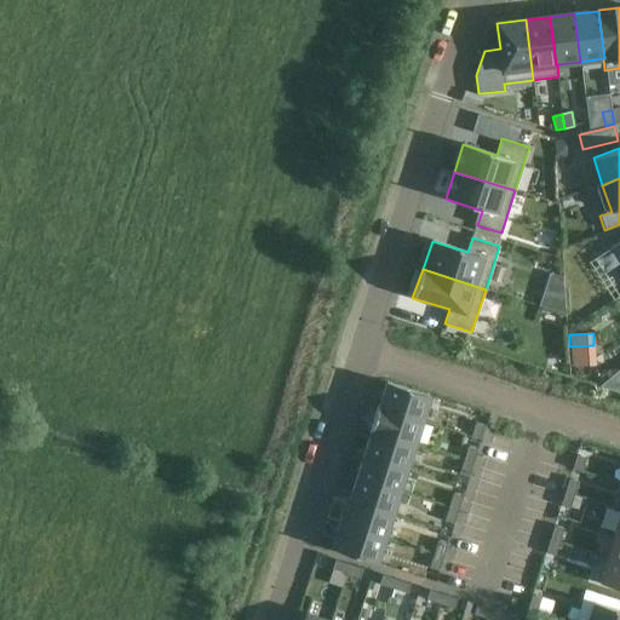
[(619,368),(598,386),(619,392),(619,368)]
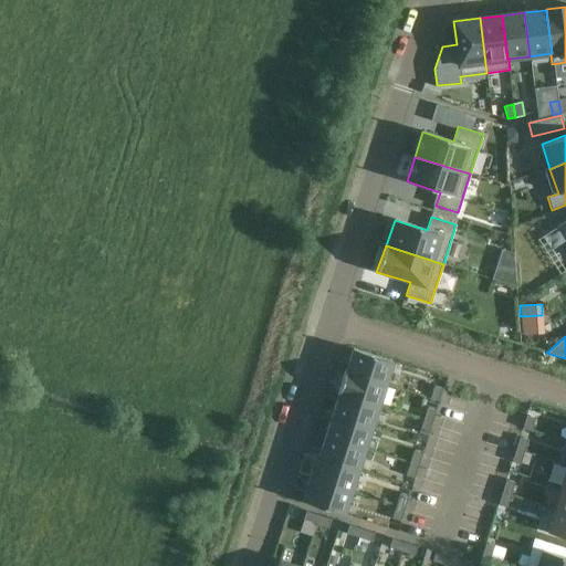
[(386,385),(394,362),(353,349),(346,370),(345,371),(386,385)]
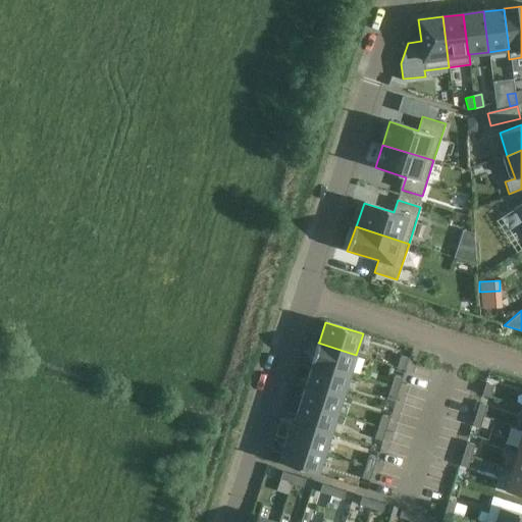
[(350,374),(356,355),(318,343),(319,342),(318,342),(311,363),(312,363),(312,362),(350,374)]
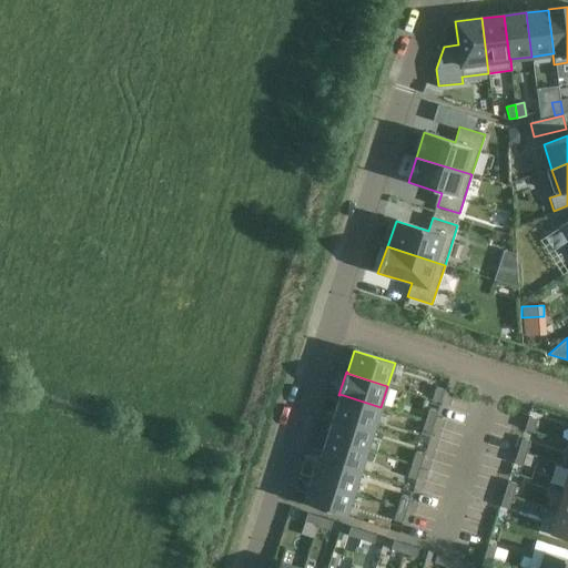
[(440,403),(444,389),(436,387),(432,401),(440,403)]
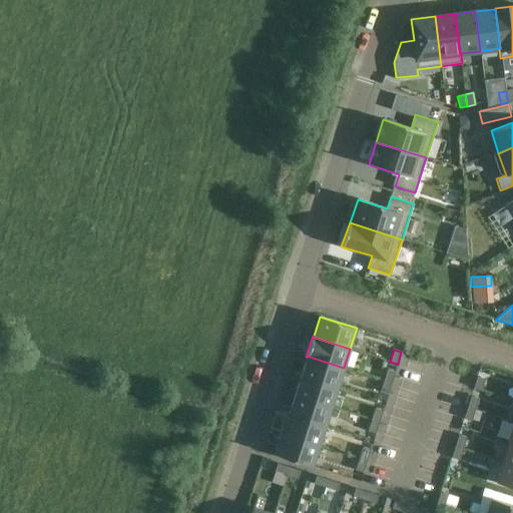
[(338,388),(344,368),(307,356),(307,357),(301,376),(338,388)]
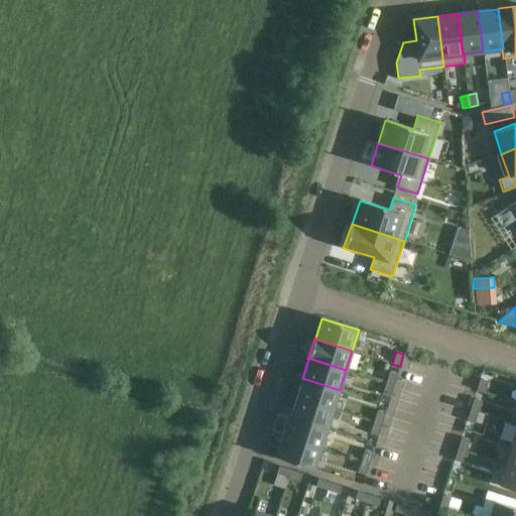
[(393,385),(397,374),(389,371),(386,383),(393,385)]
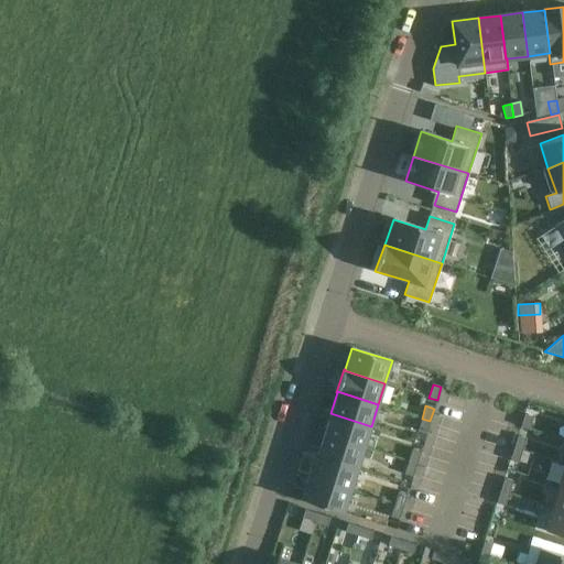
[(364,447),(371,426),(331,413),(324,434),(364,447)]
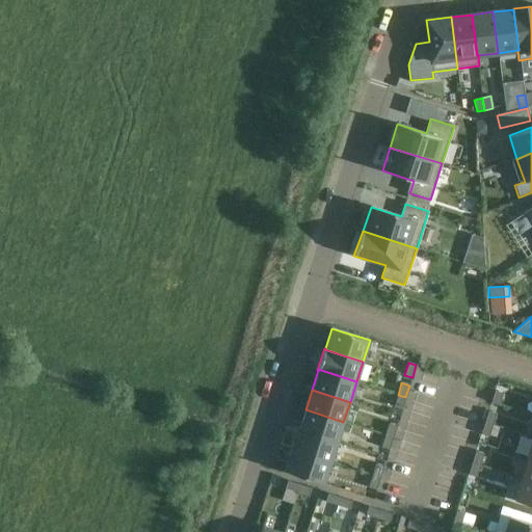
[(499,405),(503,393),(495,391),(490,402),(499,405)]
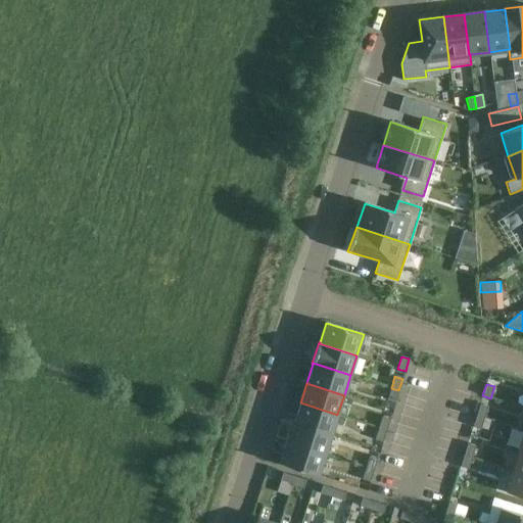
[(395,402),(398,390),(391,388),(387,399),(395,402)]
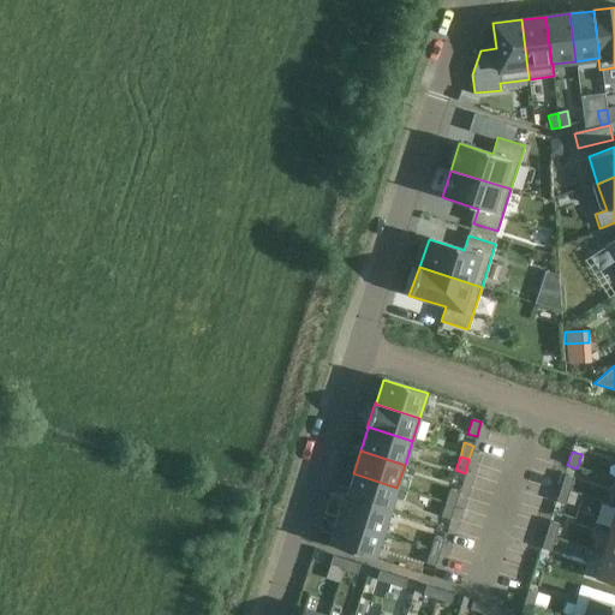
[(389,511),(396,488),(353,473),(346,496),(346,497),(389,511)]
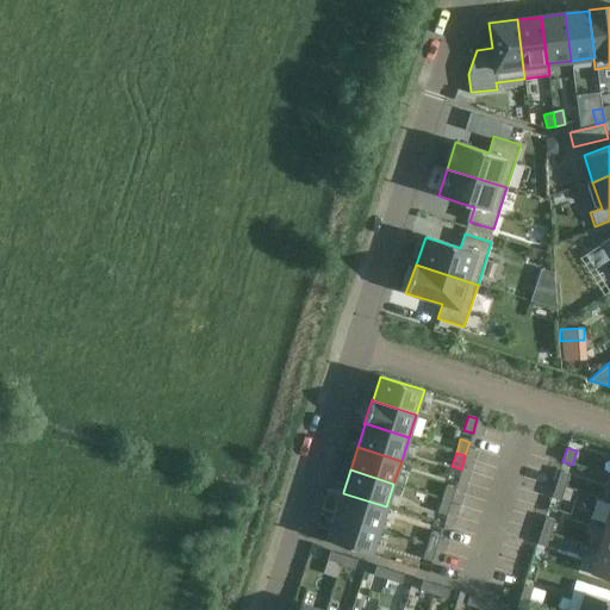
[(565,487),(570,474),(560,471),(555,485),(565,487)]
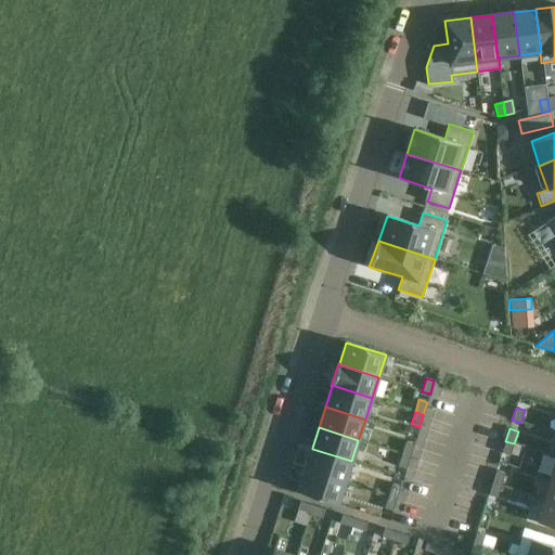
[(410,456),(414,444),(405,441),(401,454),(410,456)]
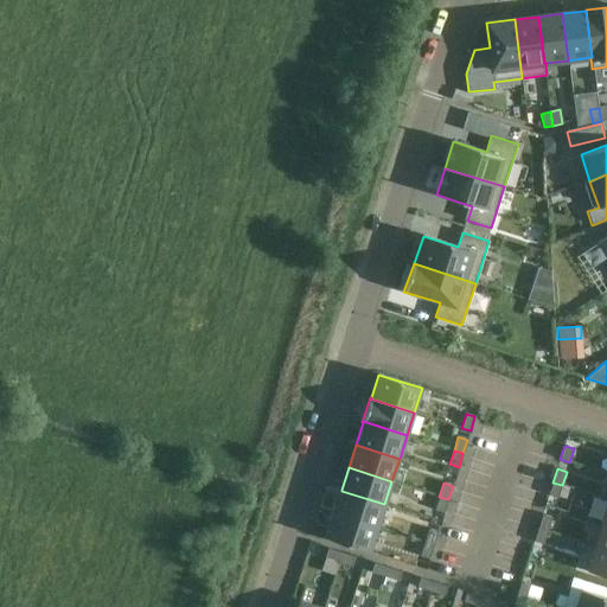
[(558,497),(562,485),(553,483),(549,496),(557,499),(558,497)]
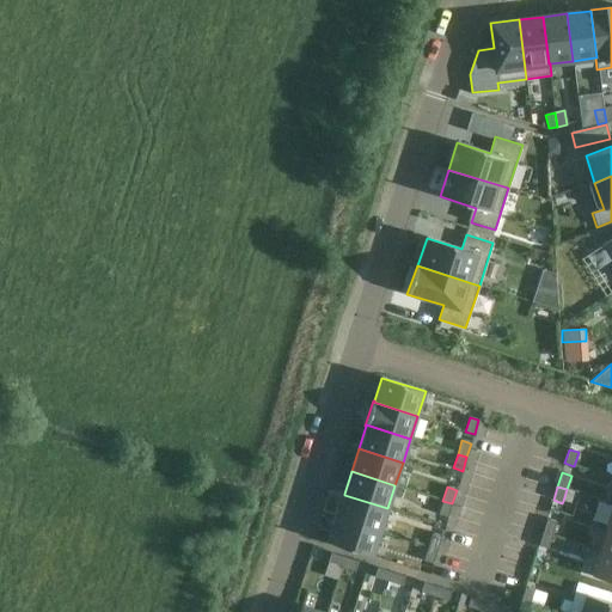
[(567,489),(563,501),(570,503),(574,491),(567,489)]
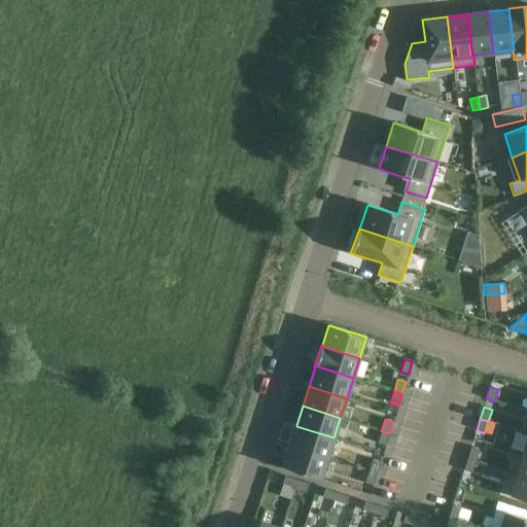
[(327,458),(334,437),(296,426),(296,425),(294,424),(287,445),(327,458)]
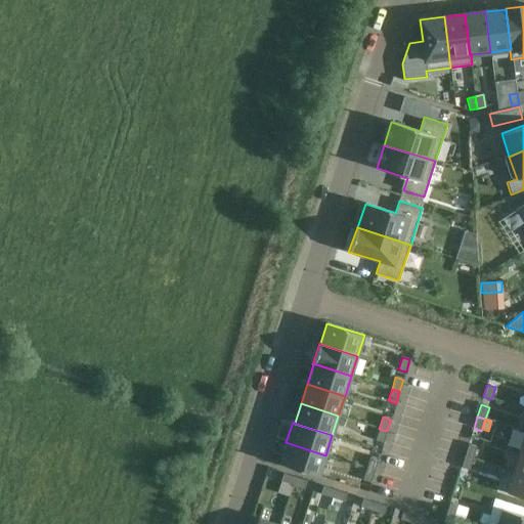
[(383,443),(387,431),(379,429),(376,440),(383,443)]
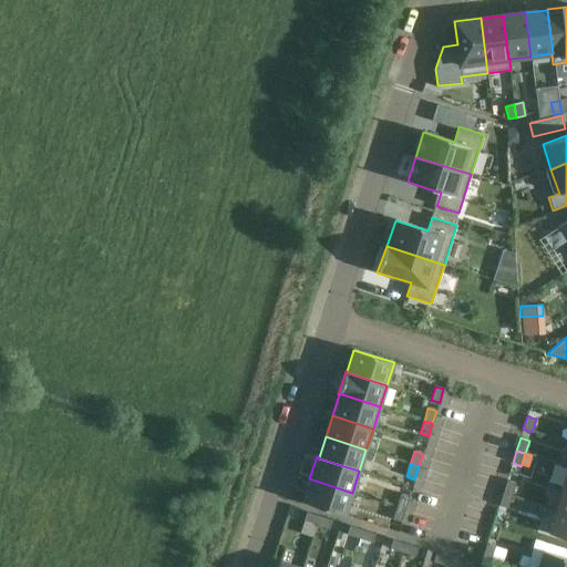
[(346,515),(352,493),(309,478),(302,502),(346,515)]
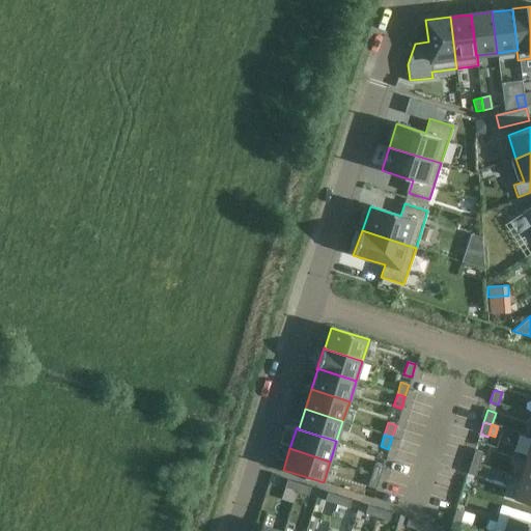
[(479,465),(482,452),(475,450),(471,462),(479,465)]
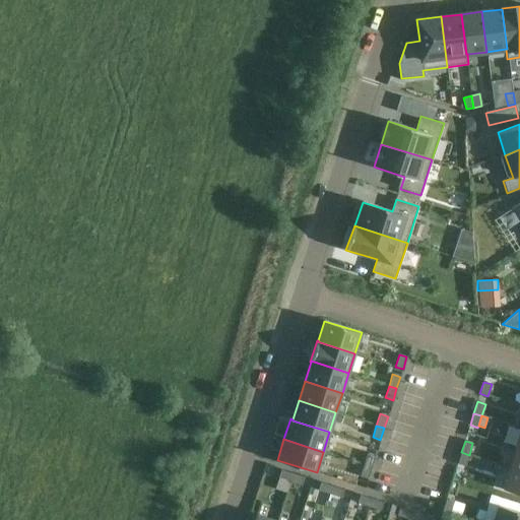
[(519,471),(519,449),(516,448),(509,468),(519,471)]
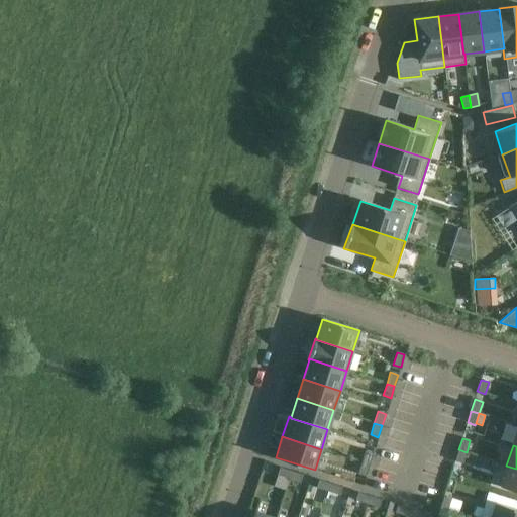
[(462,463),(467,452),(458,449),(454,461),(462,463)]
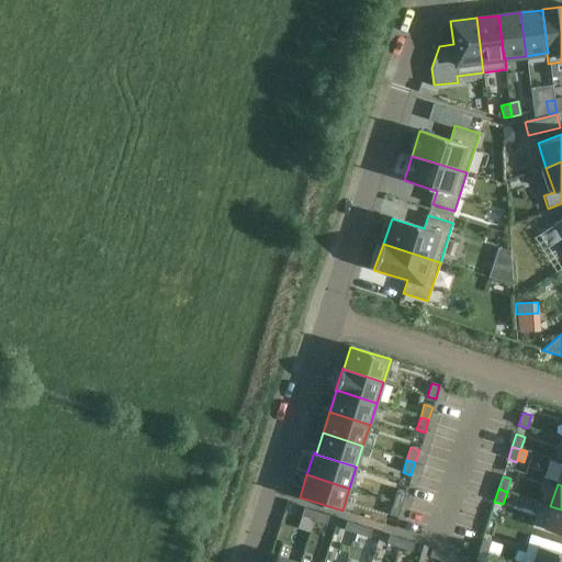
[(401,505),(405,493),(397,490),(393,503),(401,505)]
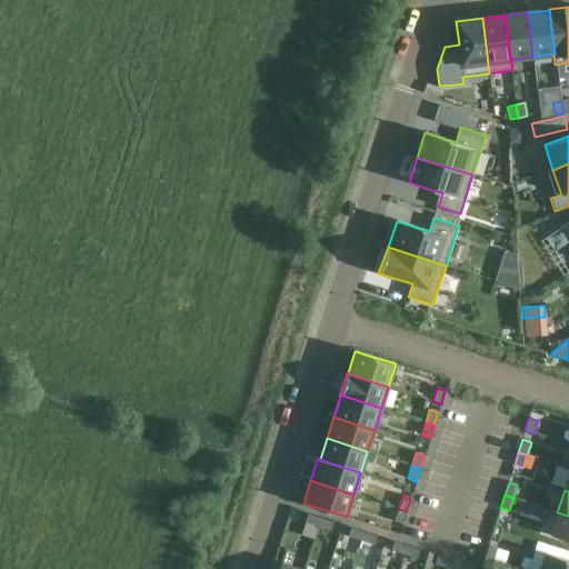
[(402,523),(406,511),(398,509),(393,521),(402,523)]
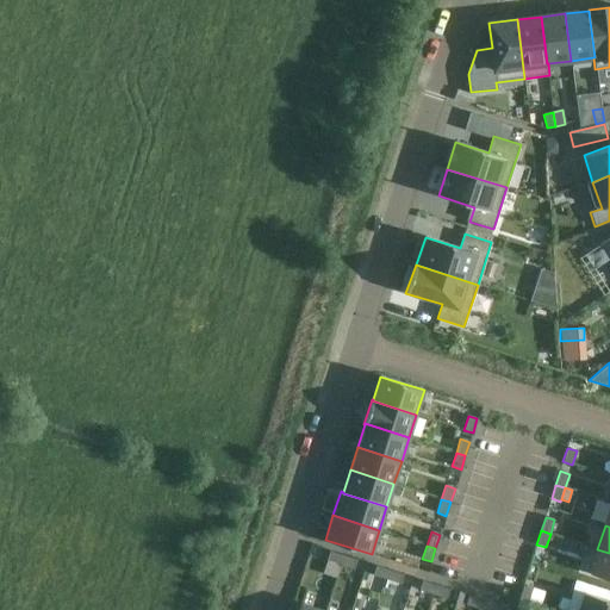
[(609,579),(609,553),(597,549),(590,573),(609,579)]
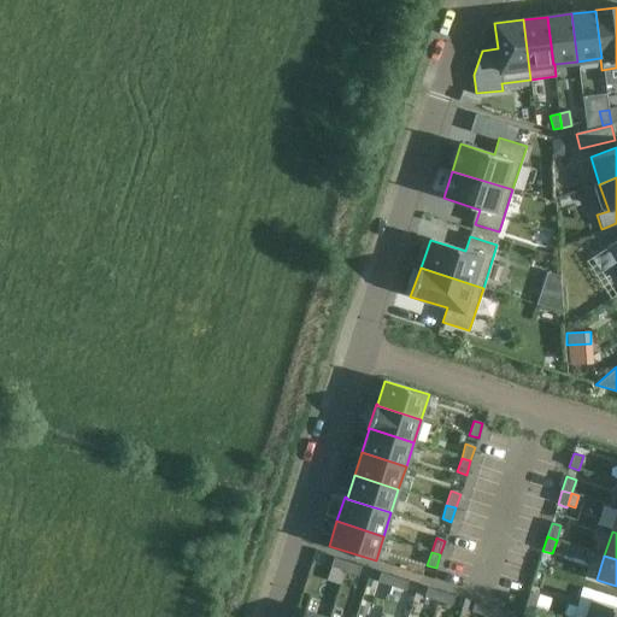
[(345,571),(347,562),(334,558),(330,566),(345,571)]
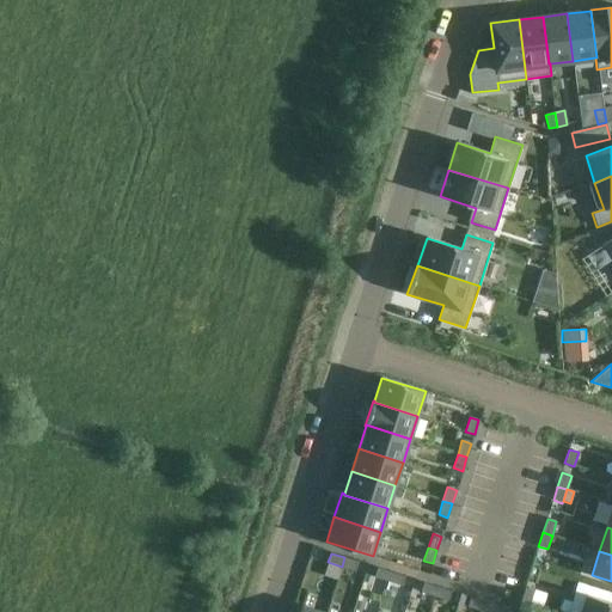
[(355,571),(357,562),(344,557),(342,567),(355,571)]
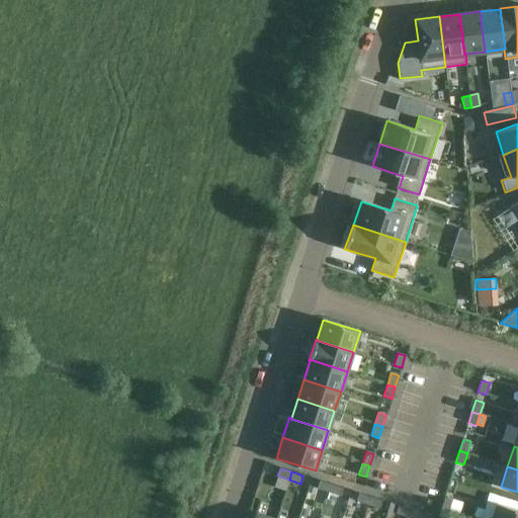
[(328,492),(331,485),(319,481),(317,489),(328,492)]
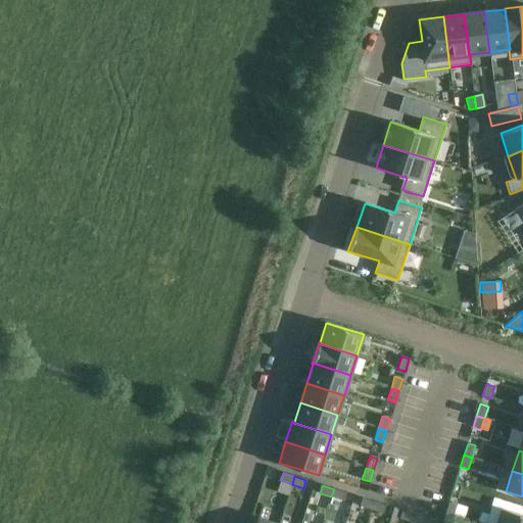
[(343,501),(345,492),(334,489),(331,496),(343,501)]
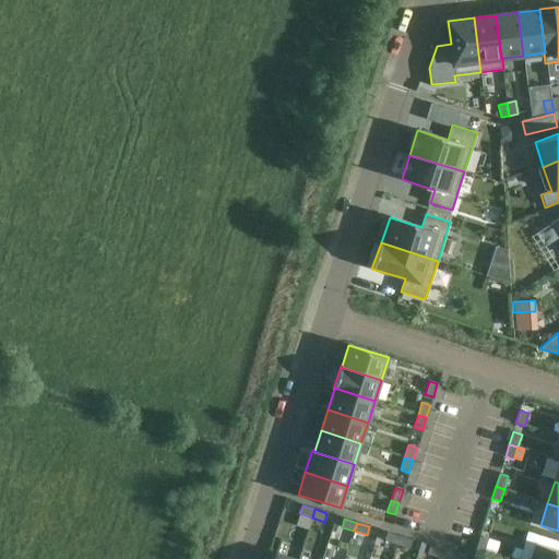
[(396,545),(400,536),(387,532),(384,540),(396,545)]
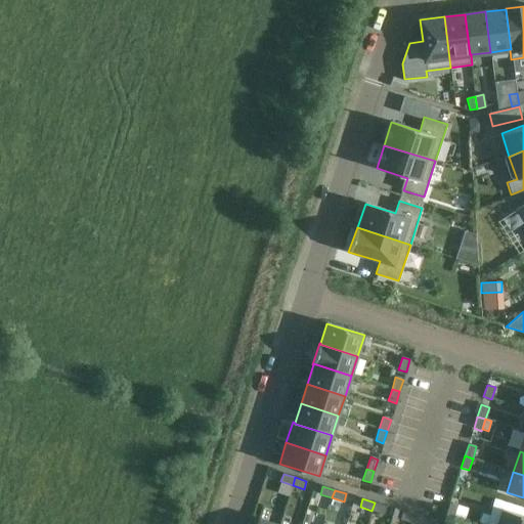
[(384,514),(386,507),(375,503),(372,511),(384,514)]
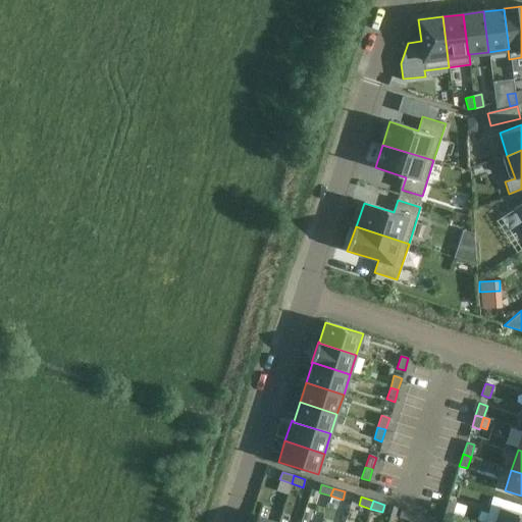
[(452,515),(456,503),(448,501),(445,512),(452,515)]
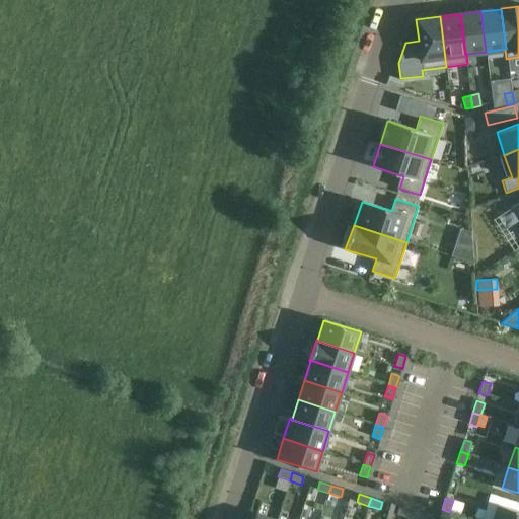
[(518,518),(518,511),(497,504),(492,518),(518,518)]
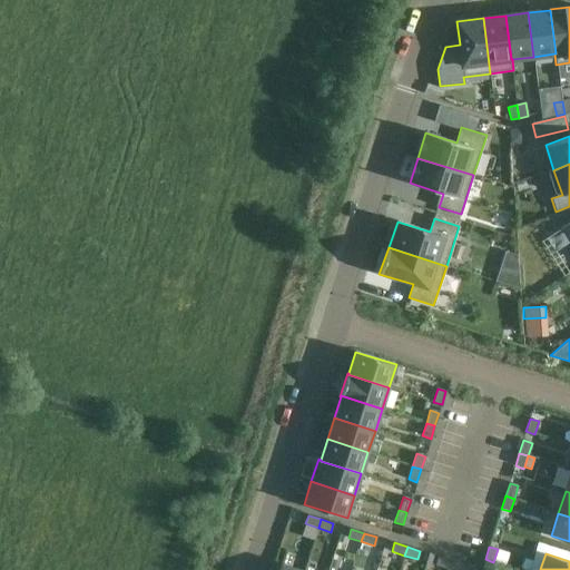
[(448,569),(451,561),(438,557),(435,564),(448,569)]
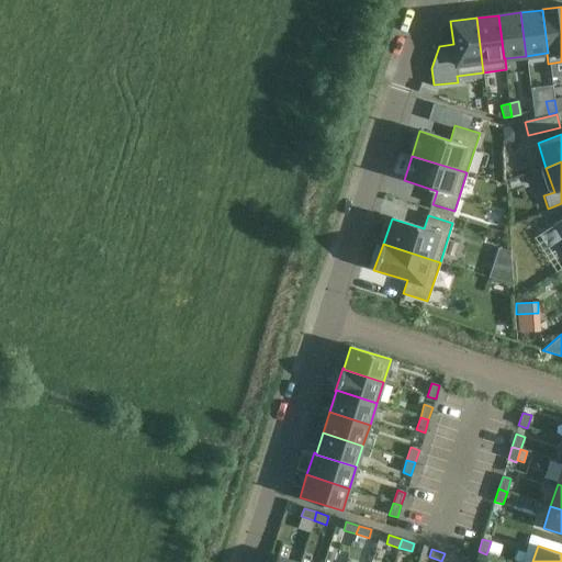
[(484,561),(486,554),(479,551),(474,561),(484,561)]
